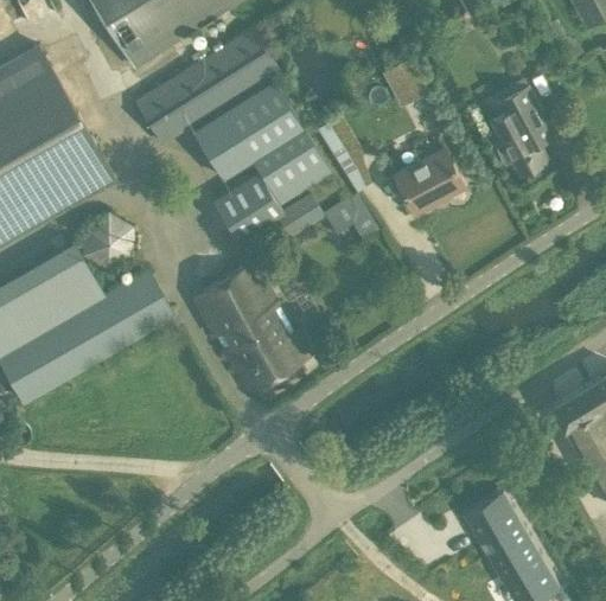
[(88,0),(95,10),(134,70),(242,0),(88,0)]
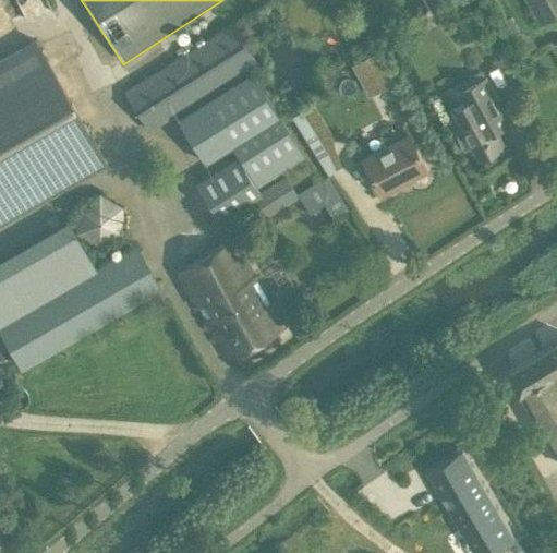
[(556,0),(527,0),(542,27),(556,20),(556,0)]
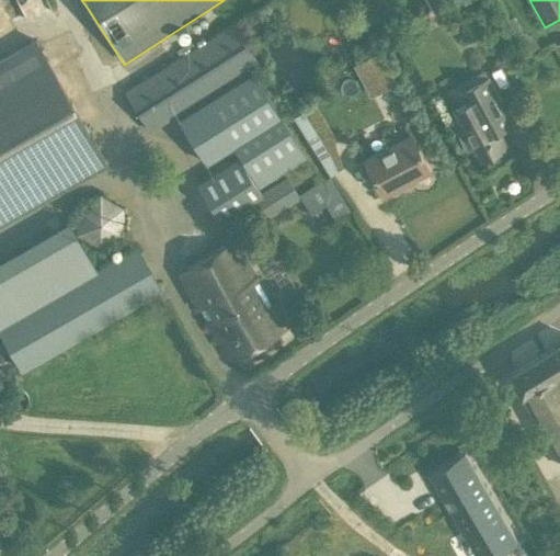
[(150,135),(256,67),(231,27),(125,97),(150,135)]
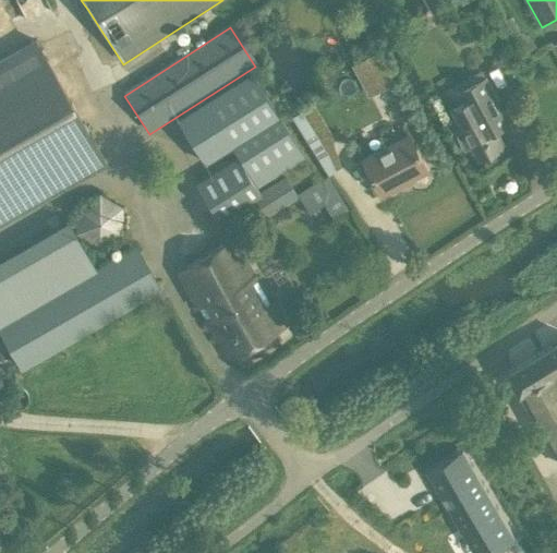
[(52,72),(35,43),(0,62),(0,226),(106,166),(52,72)]
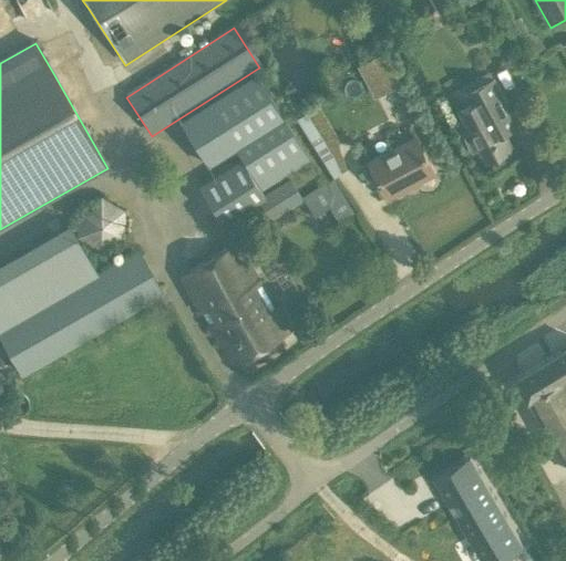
[(401,89),(387,61),(364,73),(379,101),(401,89)]
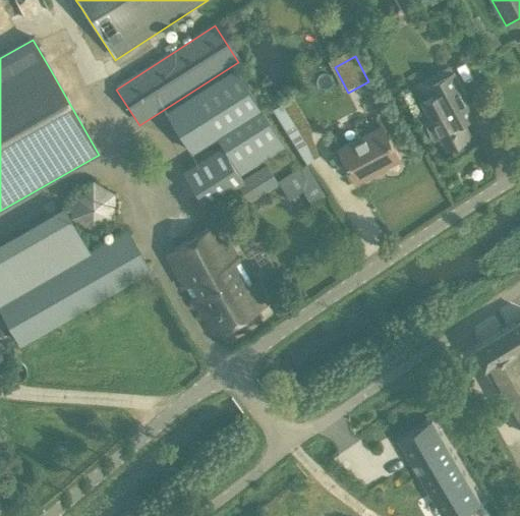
[(166,114),(192,156),(217,139),(223,150),(184,175),(207,210),(239,189),(244,185),(239,178),(285,150),(235,70),(166,114)]
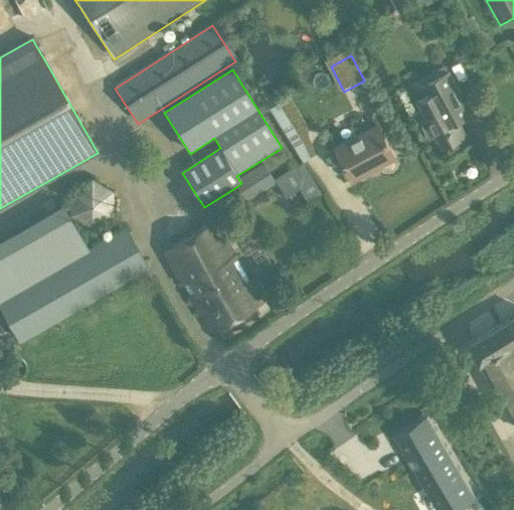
[(468,139),(459,122),(471,115),(450,75),(425,89),(432,99),(417,106),(429,126),(423,129),(431,143),(437,140),(443,152),(468,139)]
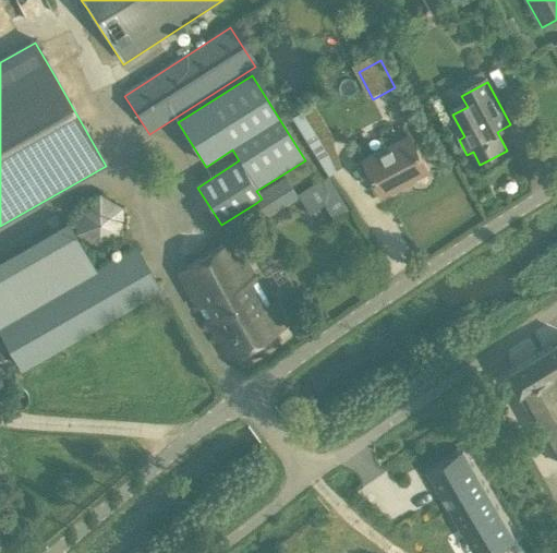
[(411,183),(430,173),(410,137),(364,161),(380,193),(409,178),(411,183)]
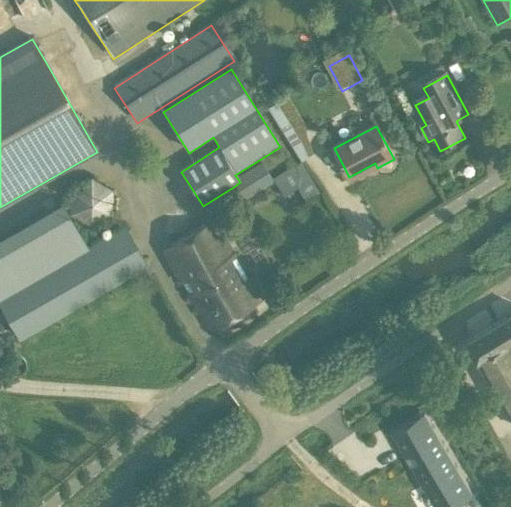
[(322,196),(302,165),(295,169),(295,168),(273,182),(275,186),(284,200),(299,191),(308,205),(322,196)]
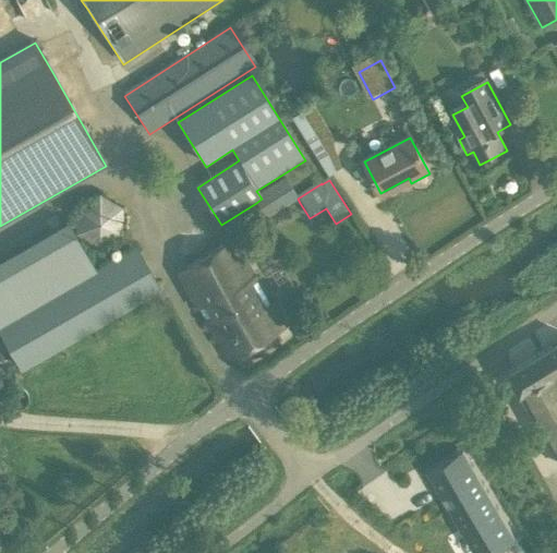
[(262,199),(256,203),(268,223),(300,203),(298,199),(287,182),(262,199)]
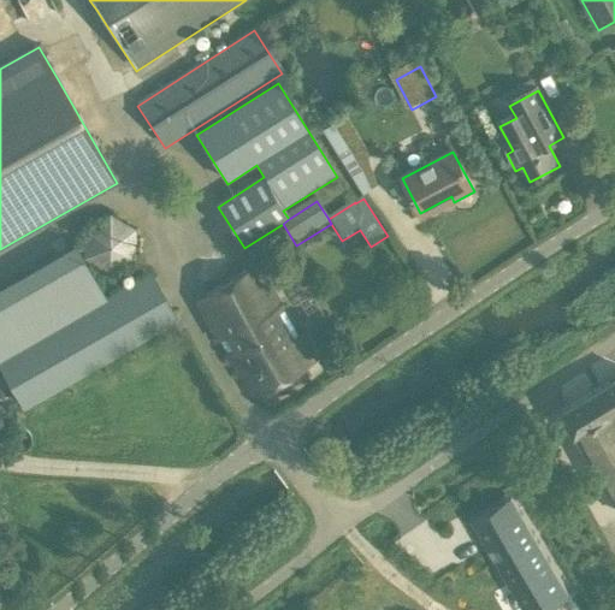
[(110,274),(135,260),(135,231),(110,217),(84,230),(84,260),(110,274)]
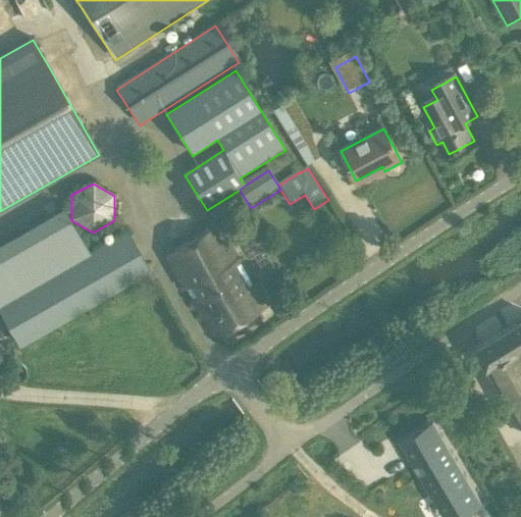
[(63,210),(0,246),(0,316),(18,349),(142,278),(149,273),(127,235),(90,257),(63,210)]
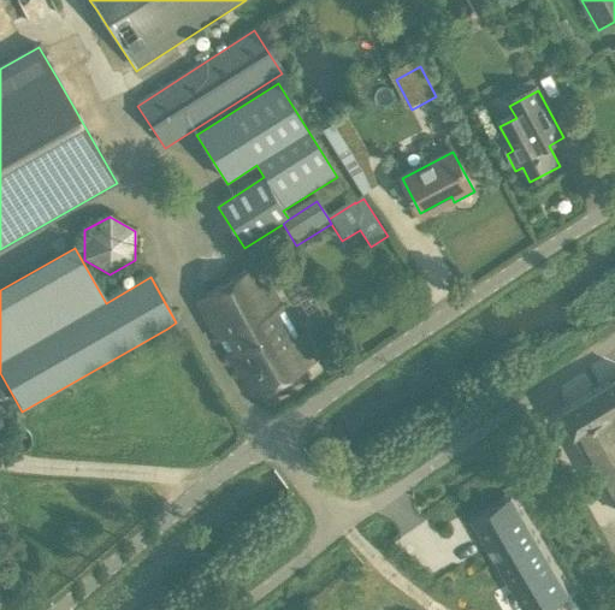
[(284,312),(259,270),(194,306),(250,400),(315,363),(301,339),(299,341),(282,313),(284,312)]
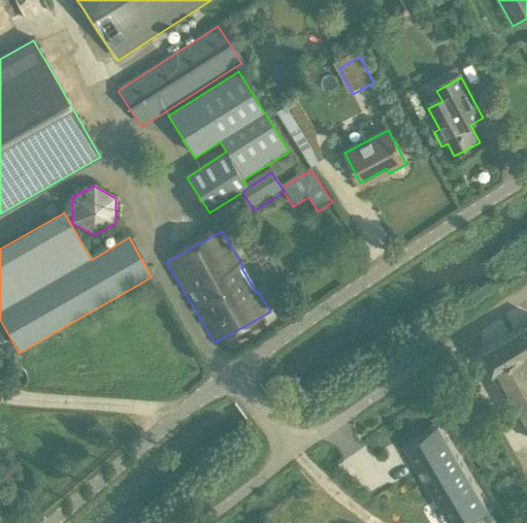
[(526,326),(481,353),(526,430),(526,326)]
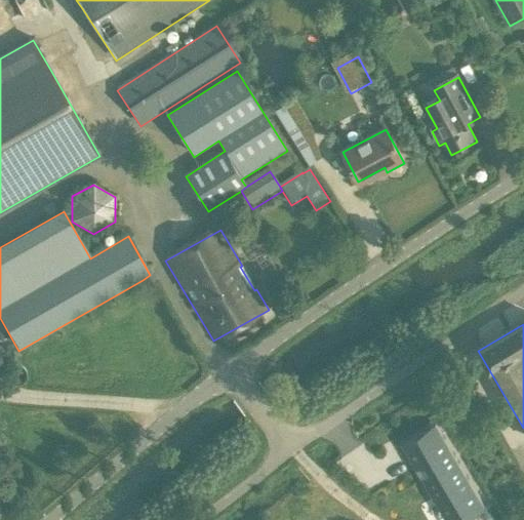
[(437,427),(402,447),(417,473),(422,470),(428,479),(422,482),(435,504),(444,519),(472,519),(487,511),(483,504),(437,427)]
